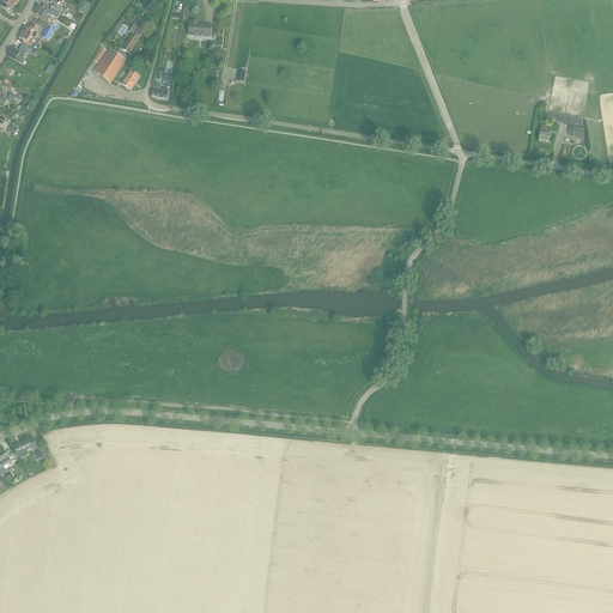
[(42,18),(44,20),(46,17),(48,13),(58,19),(59,16),(53,11),(49,8),(43,6),(41,10),(38,7),(34,13),(42,18)]
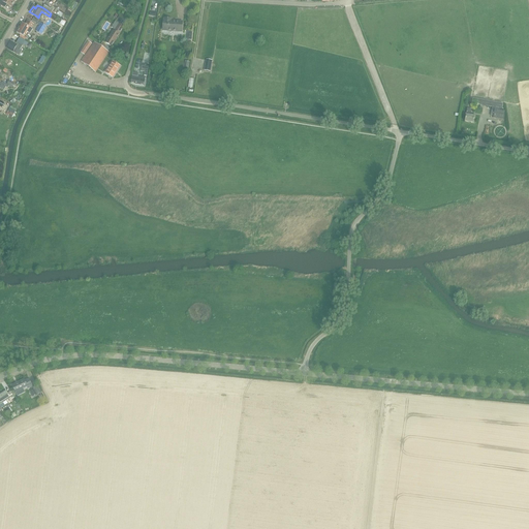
[(38,27),(41,23),(33,18),(32,21),(37,24),(36,26),(38,27)]
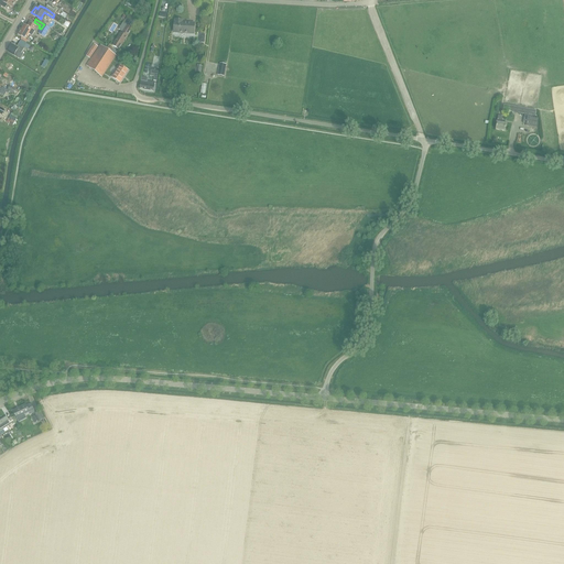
[(175,22),(174,22),(173,32),(194,34),(194,23),(182,22),(182,20),(175,20),(175,22)]
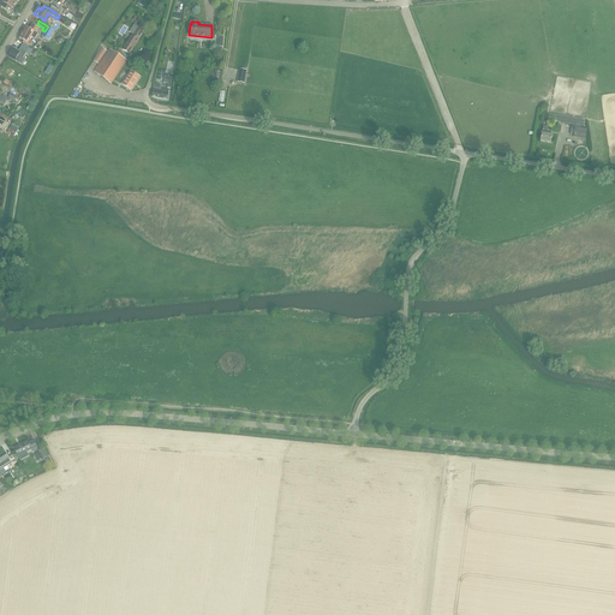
[(27,27),(19,37),(24,41),(28,43),(31,37),(35,39),(39,34),(37,33),(40,28),(33,24),(30,29),(27,27)]
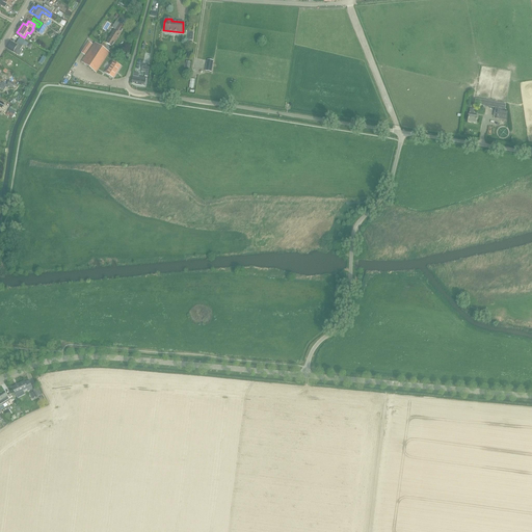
[(106,44),(107,44),(111,47),(125,26),(116,21),(112,28),(116,30),(115,31),(114,31),(106,44)]
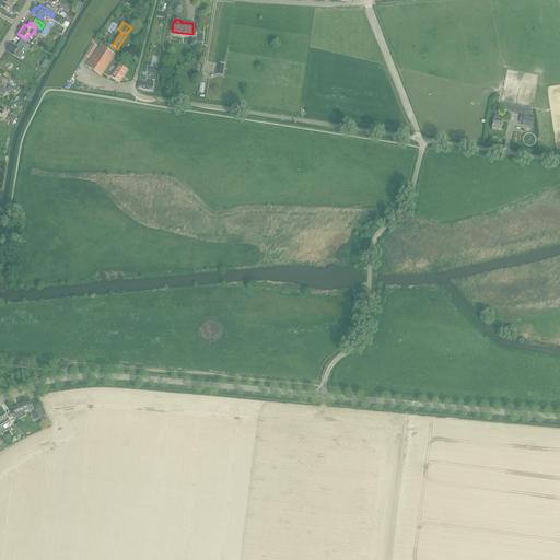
[(12,44),(8,51),(12,55),(13,55),(20,59),(23,55),(21,54),(24,48),(23,48),(24,47),(24,46),(25,44),(26,43),(21,39),(18,45),(16,47),(12,44)]
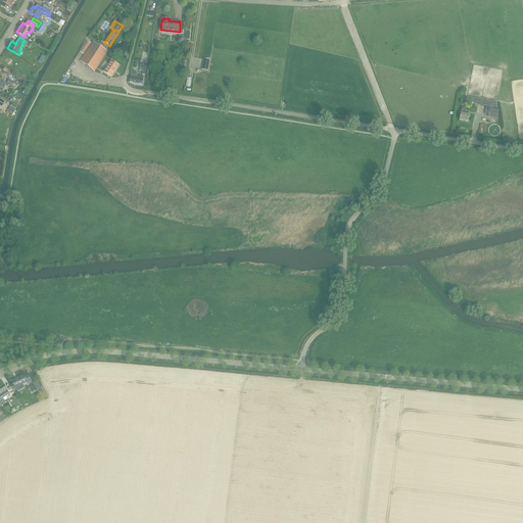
[(87,41),(80,52),(83,54),(91,43),(87,41)]
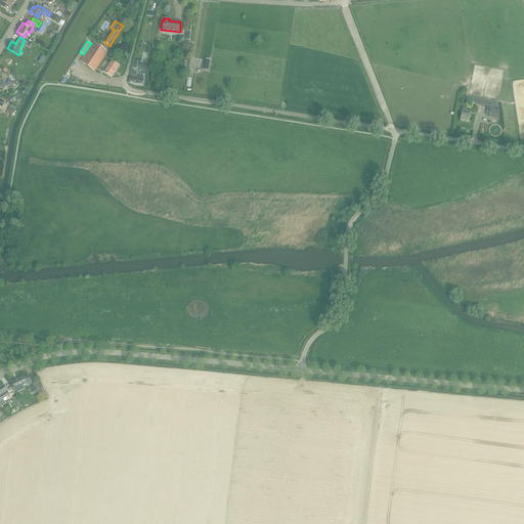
[(80,61),(90,69),(94,72),(107,51),(106,51),(103,48),(93,42),(90,46),(80,61)]
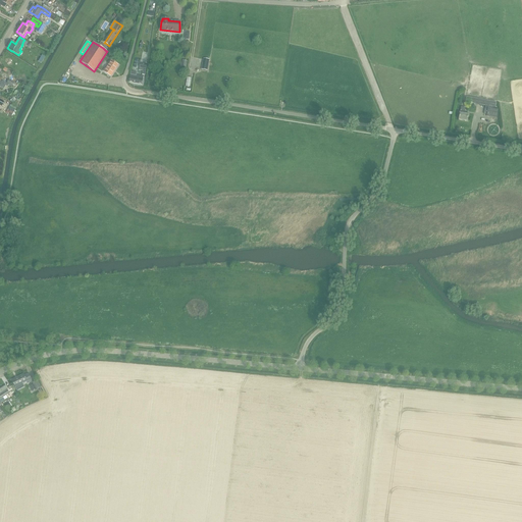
[(118,65),(111,60),(104,71),(111,76),(118,65)]
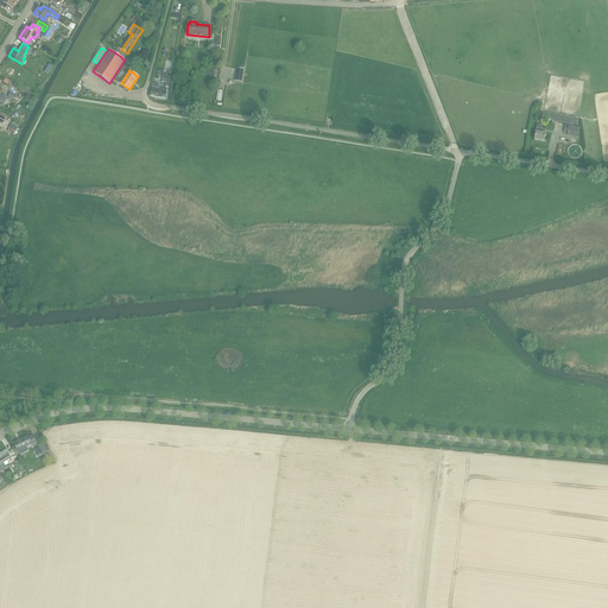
[(168,89),(159,87),(159,84),(152,83),(150,96),(165,99),(168,89)]
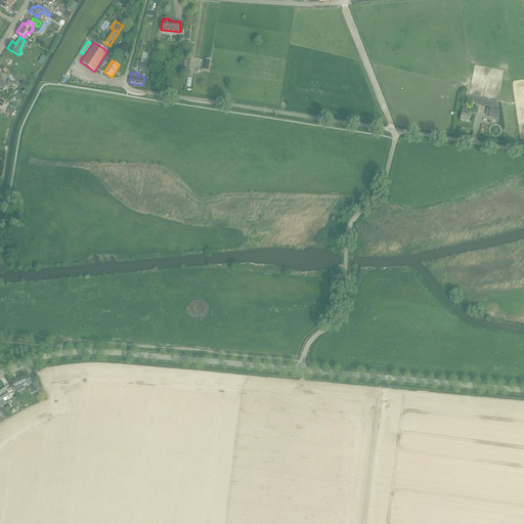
[(468,97),(467,102),(473,103),(477,104),(487,105),(486,110),(486,115),(488,115),(488,117),(498,119),(499,114),(499,111),(496,110),(497,102),(468,97)]
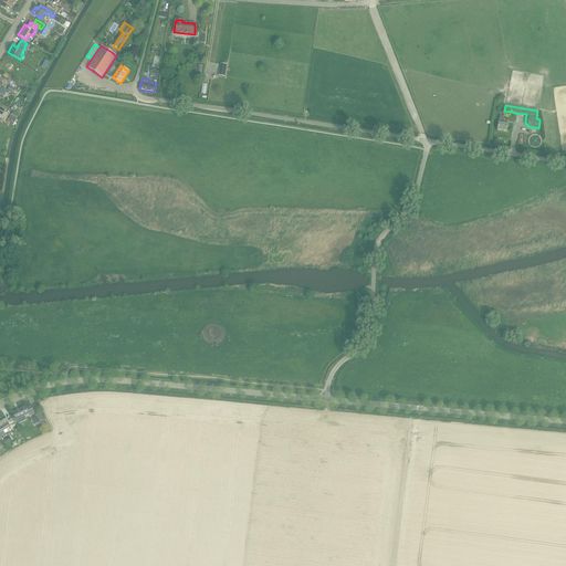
[(1,114),(0,117),(0,129),(7,133),(13,119),(1,114)]
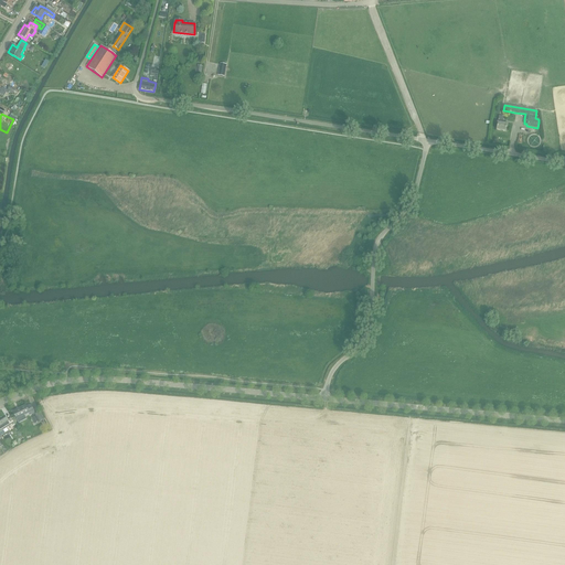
[(505,131),(507,126),(507,123),(502,121),(503,117),(499,116),(498,120),(497,129),(505,131)]
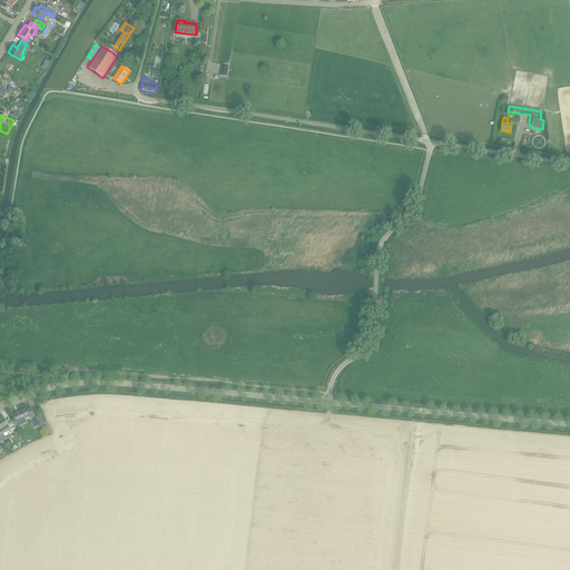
[(26,409),(13,415),(16,420),(17,423),(19,426),(27,423),(25,419),(30,416),(31,419),(35,416),(33,413),(31,409),(27,411),(26,409)]
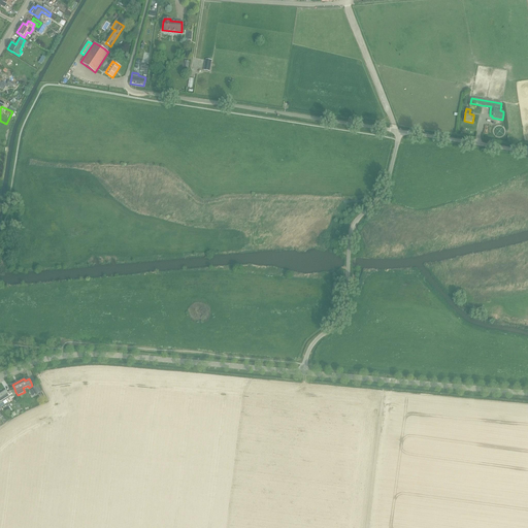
[(34,389),(30,391),(33,396),(41,391),(37,385),(32,387),(34,389)]
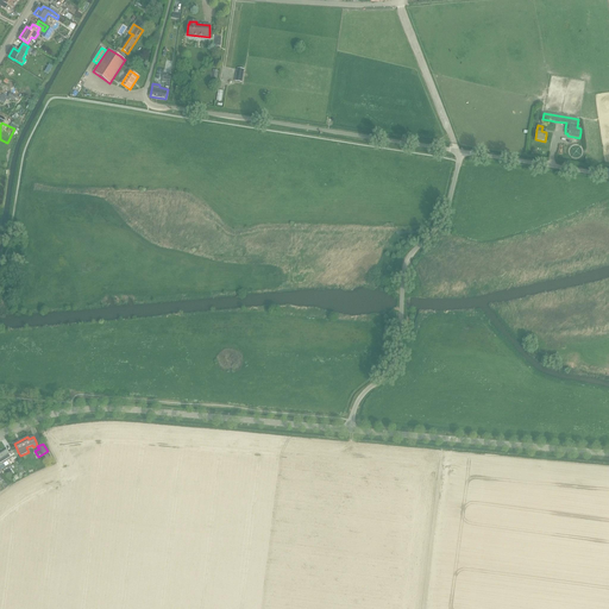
[(0,468),(1,470),(10,464),(7,462),(12,458),(13,460),(17,458),(12,451),(10,453),(7,451),(0,454),(0,468)]
